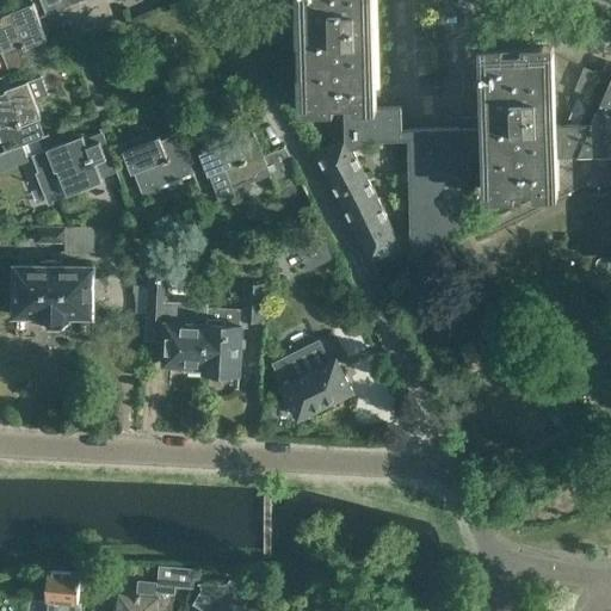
[(59,10),(55,0),(39,0),(44,11),(45,14),(59,10)]
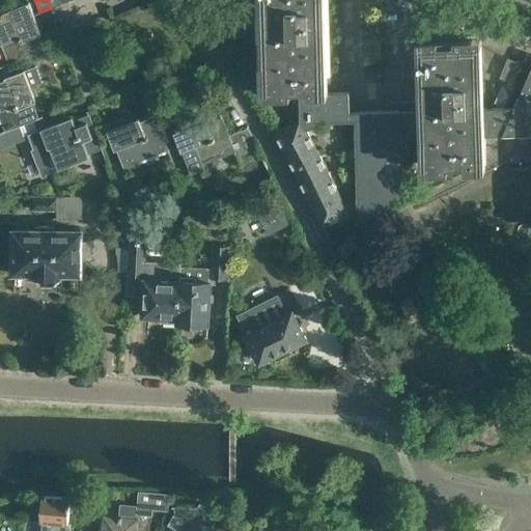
[(60,5),(58,0),(48,0),(51,8),(60,5)]
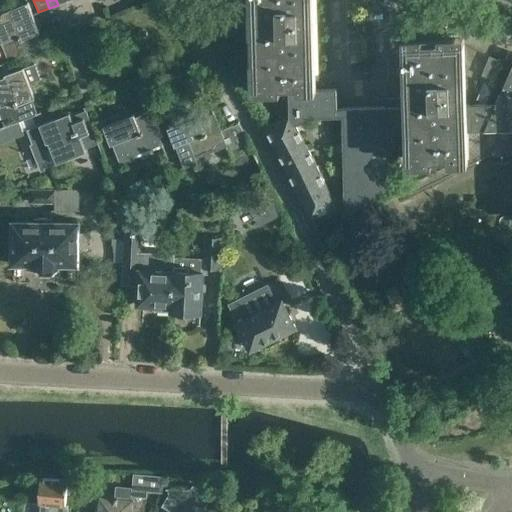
[(290,114),(265,126),(288,170),(311,218),(320,213),(324,222),(351,209),(394,188),(393,133),(411,133),(412,159),(462,157),(461,131),(511,130),(511,67),(496,104),(461,104),(459,40),(409,41),(411,106),(402,106),(402,98),(386,98),(386,107),(337,108),(336,89),(297,90),(296,85),(311,84),(308,0),(258,0),(261,85),(289,85),(290,114)]
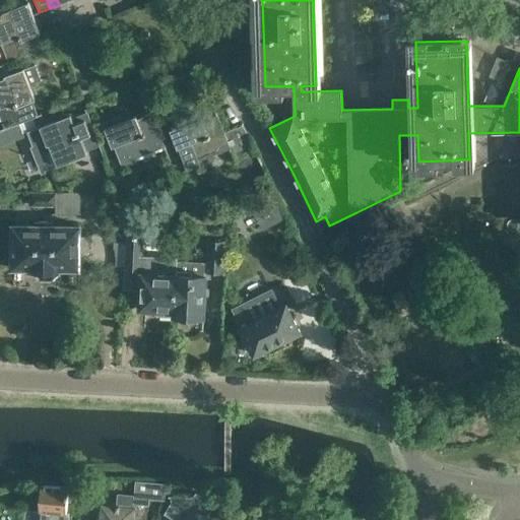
[(42,33),(35,14),(33,11),(29,1),(10,8),(10,9),(0,12),(0,43),(1,43),(9,62),(44,49),(38,34),(42,33)]
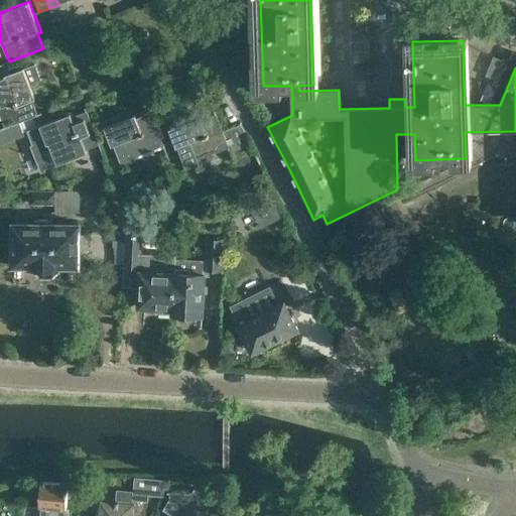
[(486,76),(496,80),(504,59),(494,55),(486,76)]
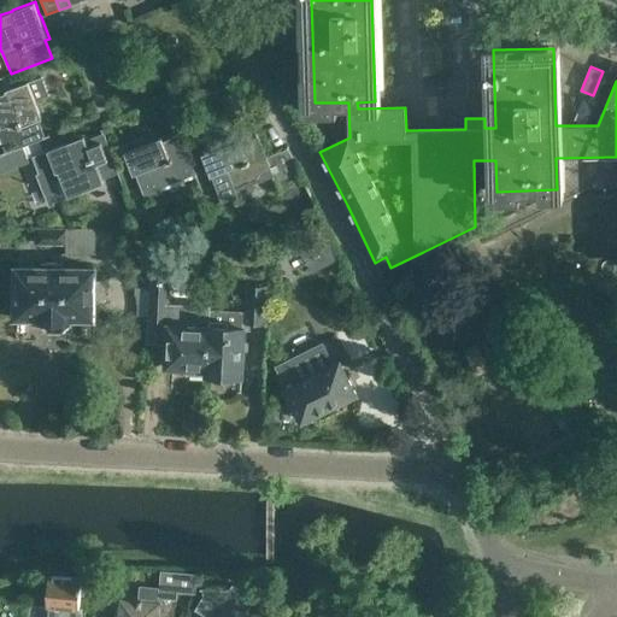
[(29,81),(6,89),(7,92),(0,94),(0,135),(6,152),(46,136),(39,118),(43,117),(29,81)]
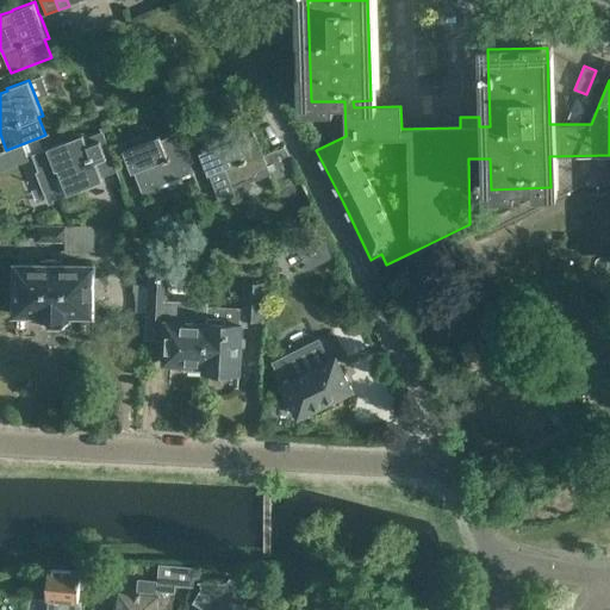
[(566,118),(578,123),(587,99),(576,94),(566,118)]
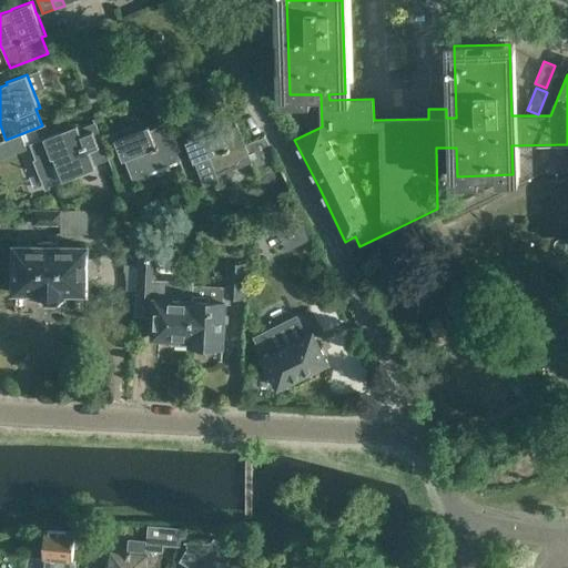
[(78,124),(44,138),(29,143),(34,158),(31,159),(42,188),(63,181),(78,175),(77,171),(110,158),(95,121),(80,128),(78,124)]
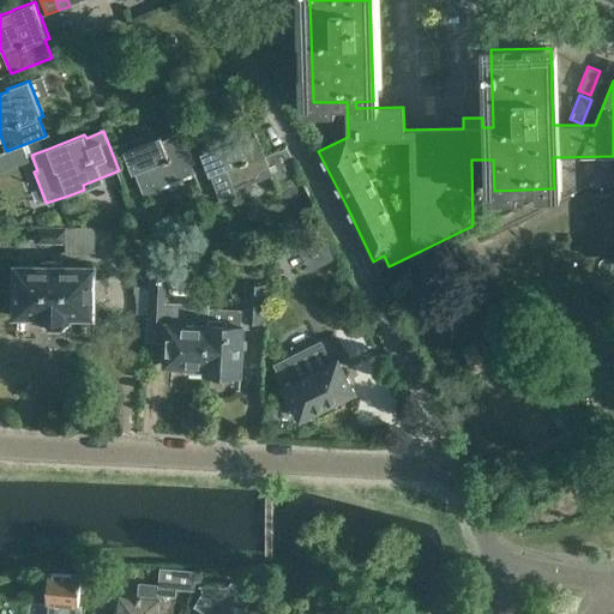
[(145,136),(121,144),(136,181),(138,180),(145,197),(161,191),(160,187),(196,172),(180,132),(163,140),(161,136),(148,142),(145,136)]
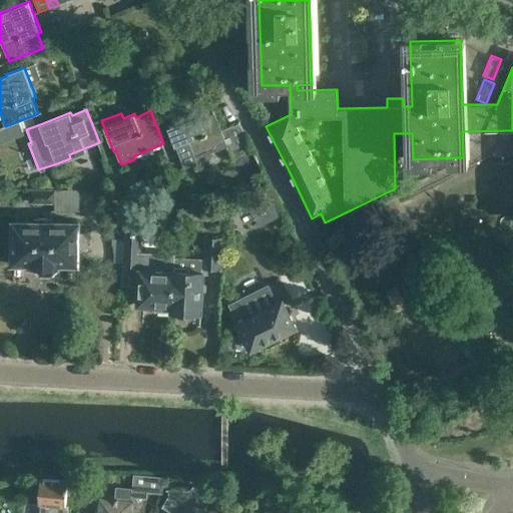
[(246,144),(237,123),(221,130),(215,113),(200,119),(199,115),(168,127),(175,146),(177,145),(186,166),(199,161),(197,157),(228,145),(230,151),(246,144)]
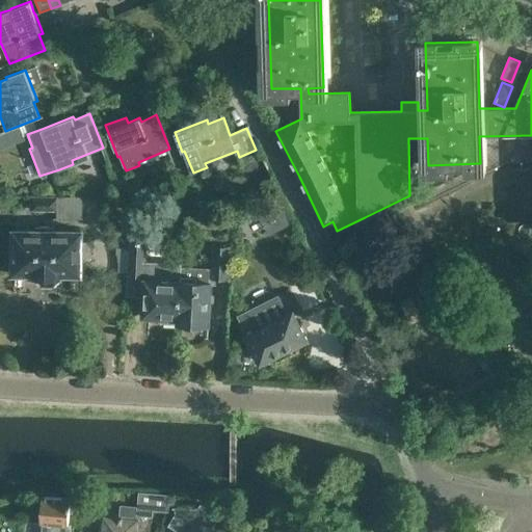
[(58,210),(57,210),(57,219),(83,218),(83,196),(58,196),(58,198),(58,210)]
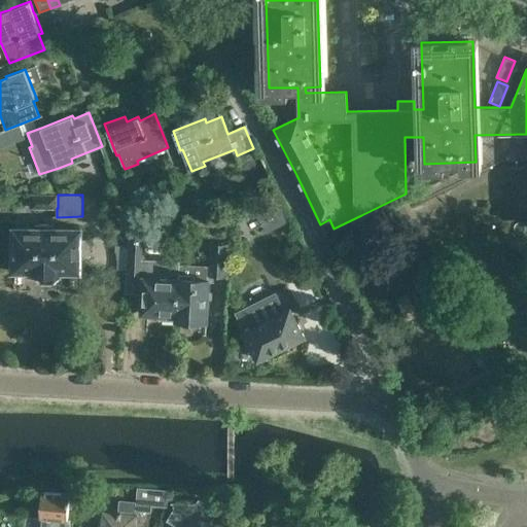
[(58,197),(31,197),(31,209),(57,208),(58,208),(58,197)]
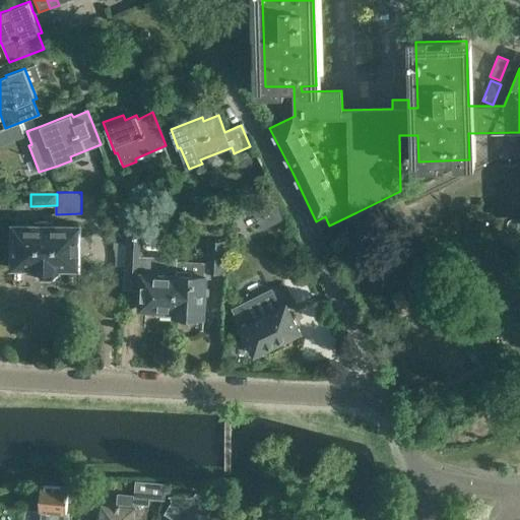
[(234,214),(252,214),(252,204),(234,204),(234,214)]
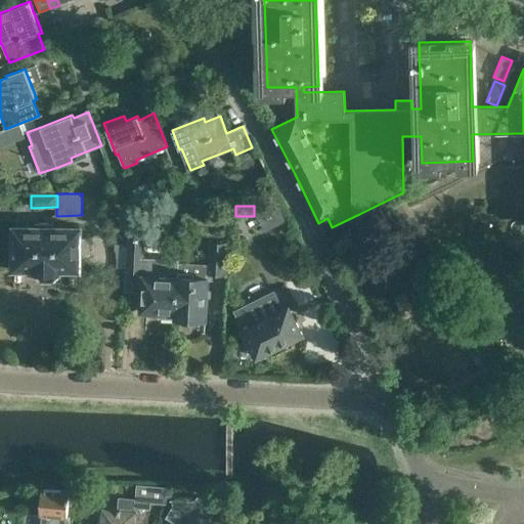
[(31,226),(14,226),(13,269),(34,269),(34,275),(40,281),(52,281),(59,274),(59,269),(81,269),(81,227),(53,226),(53,222),(31,222),(31,226)]
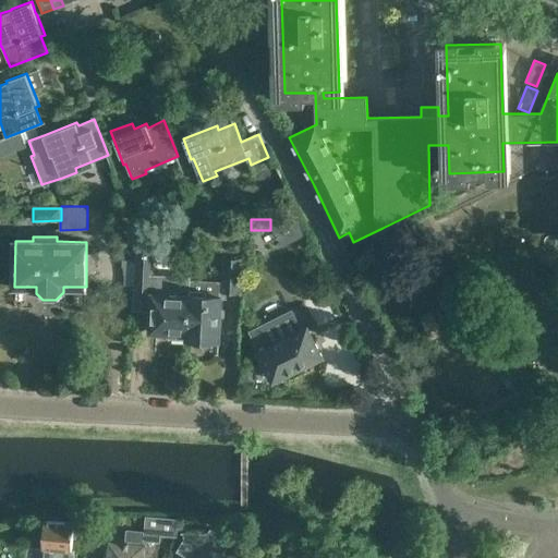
[(138,255),(137,262),(136,287),(152,287),(153,255),(138,255)]
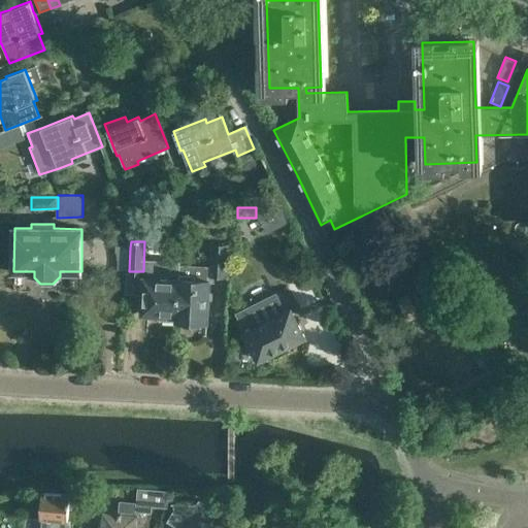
[(227,245),(213,244),(211,275),(226,276),(227,245)]
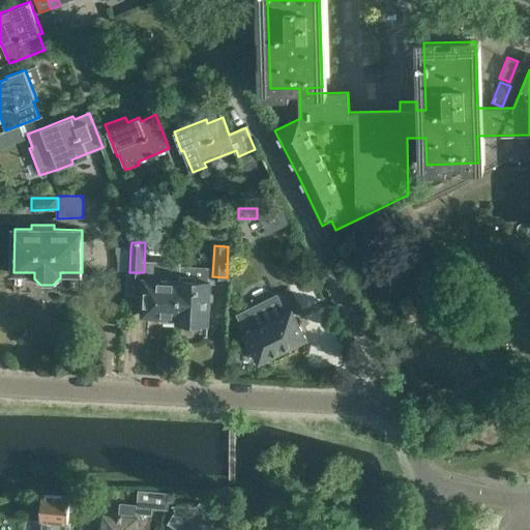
[(180,281),(178,321),(208,322),(211,269),(181,267),(180,281)]
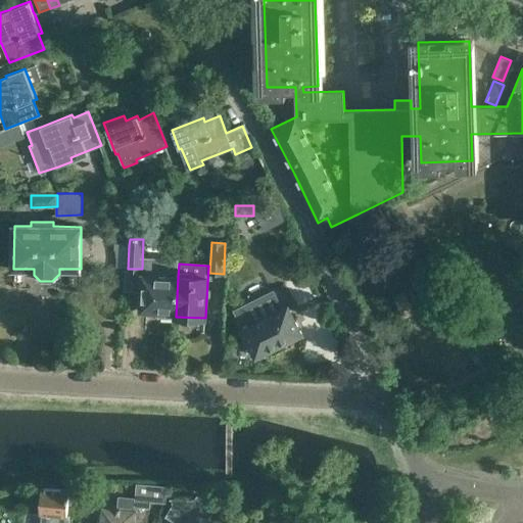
[(162,316),(176,317),(178,277),(143,275),(141,311),(159,312),(159,314),(162,316)]
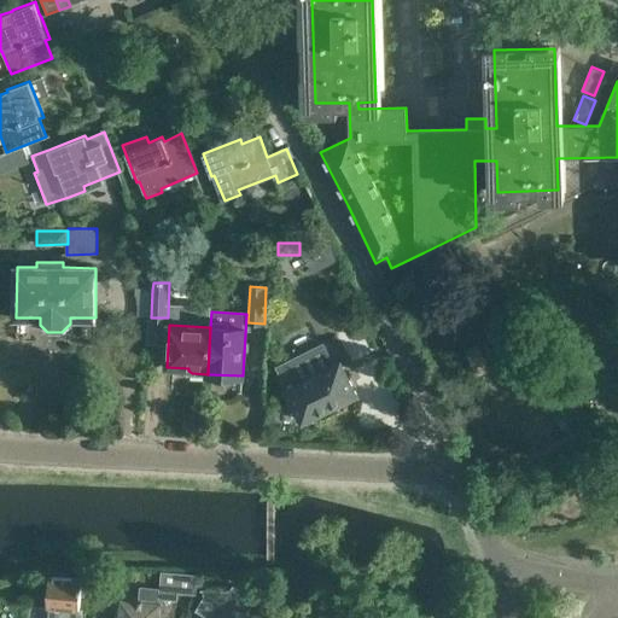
[(277,368),(286,389),(303,420),(356,394),(340,361),(333,366),(322,344),(277,368)]
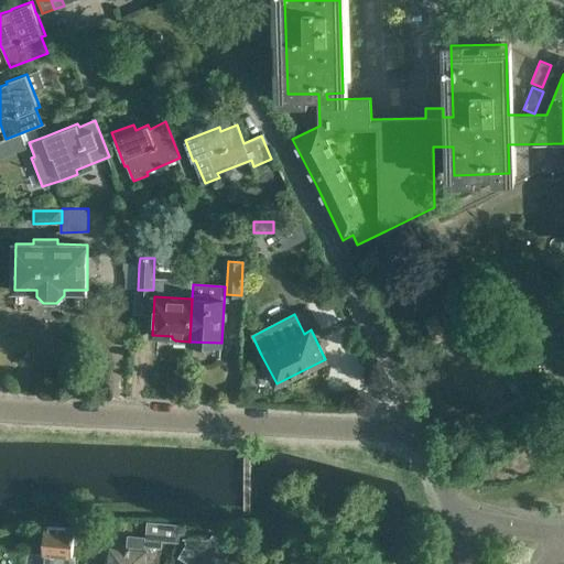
[(128,535),(127,548),(109,546),(107,563),(144,563),(147,545),(162,548),(162,541),(179,542),(181,524),(148,521),(147,538),(128,535)]
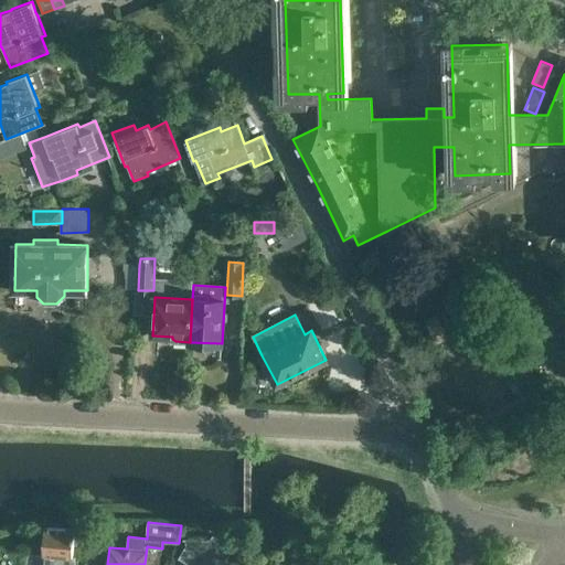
[(44,554),(45,554),(44,564),(74,564),(75,555),(73,555),(75,529),(46,526),(44,554)]
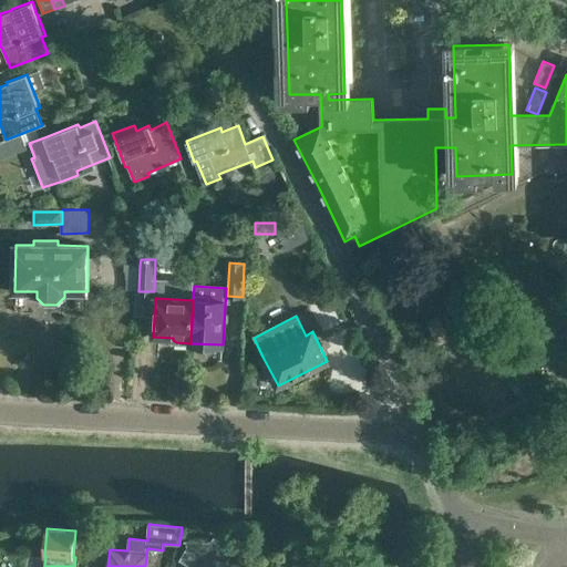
[(179,560),(191,566),(226,566),(228,560),(238,540),(222,542),(214,537),(212,540),(186,540),(187,548),(179,560)]
